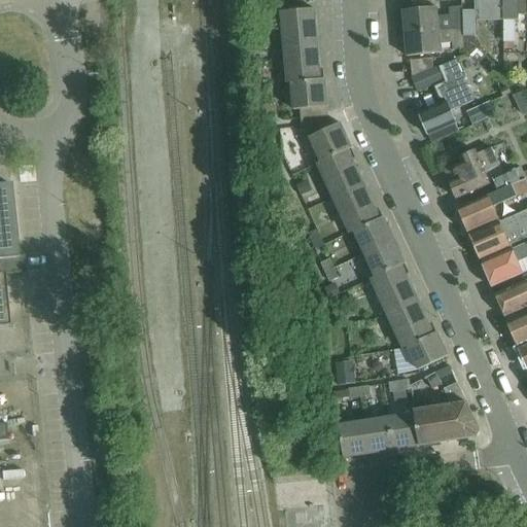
[(475,0),(476,11),(476,21),(502,21),(502,0),(475,0)]
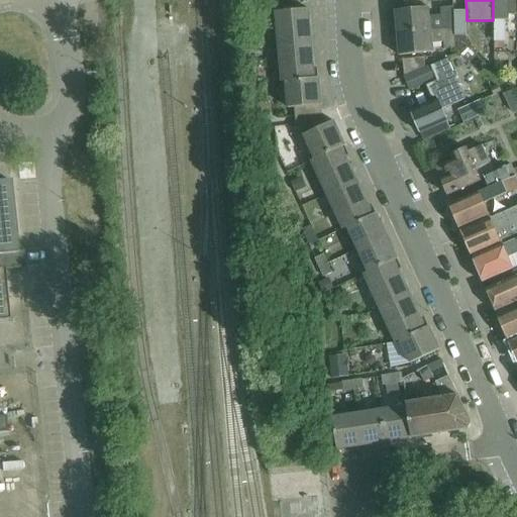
[(516,0),(493,0),(493,20),(494,41),(504,41),(503,20),(509,20),(509,14),(516,14),(516,0)]
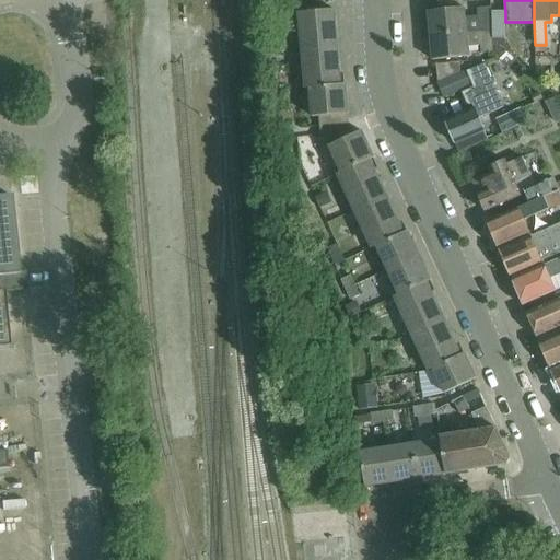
[(429,11),(430,36),(491,30),(491,13),(491,7),(476,8),(477,16),(464,18),(463,8),(429,11)]
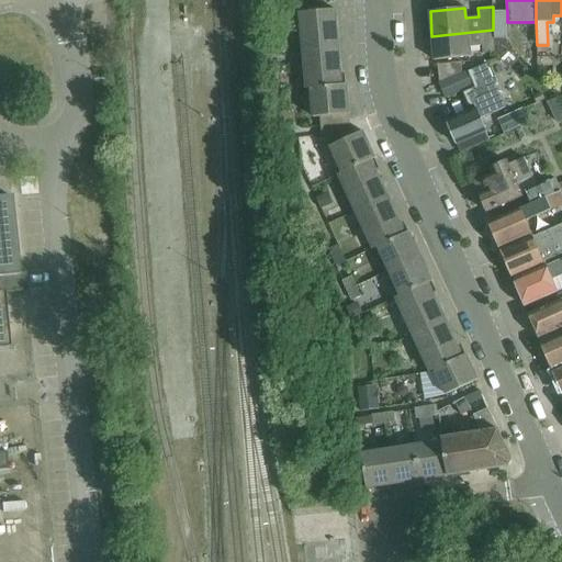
[(302,13),(304,47),(338,45),(336,10),(302,13)]
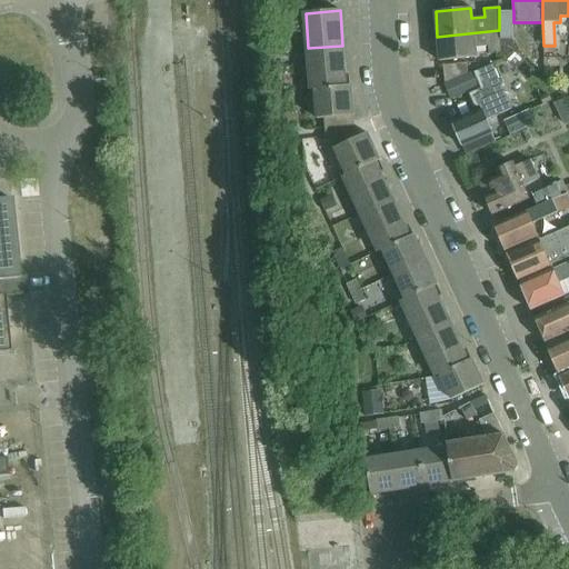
[(513,12),(499,13),(499,30),(499,41),(513,40),(513,22),(513,12)]
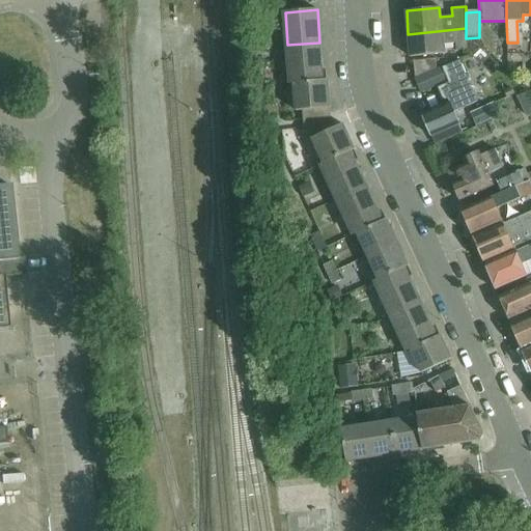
[(466,28),(408,34),(410,58),(443,55),(442,46),(454,44),(455,52),(467,50),(466,38),(466,28)]
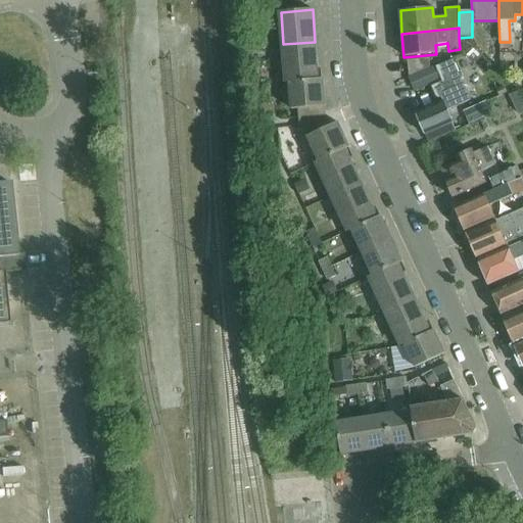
[(315,42),(283,44),(285,77),(286,83),(290,83),(292,109),(301,108),(301,119),(325,116),(324,107),(322,79),(318,79),(315,42)]
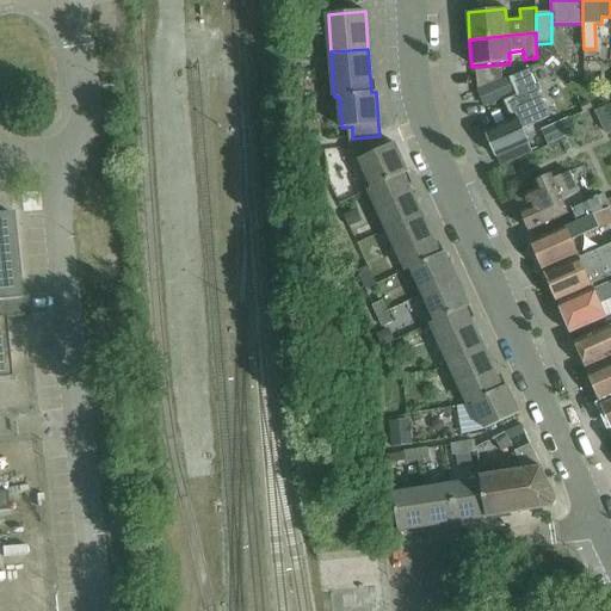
[(477,90),(501,79),(500,69),(475,72),(476,90),(477,90)]
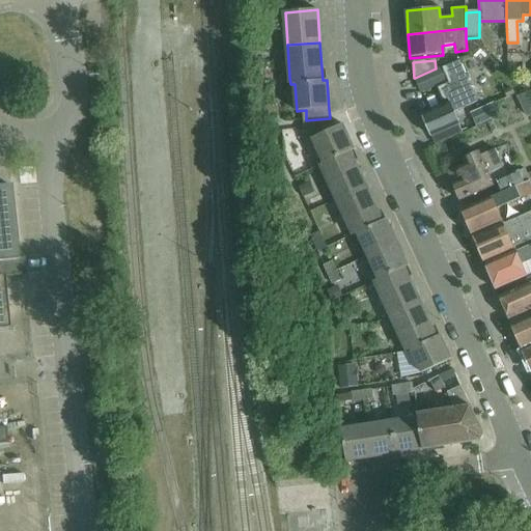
[(448,104),(421,115),(431,137),(436,146),(463,134),(458,126),(453,113),(478,103),(459,61),(443,68),(449,83),(439,88),(444,103),(447,101),(448,104)]
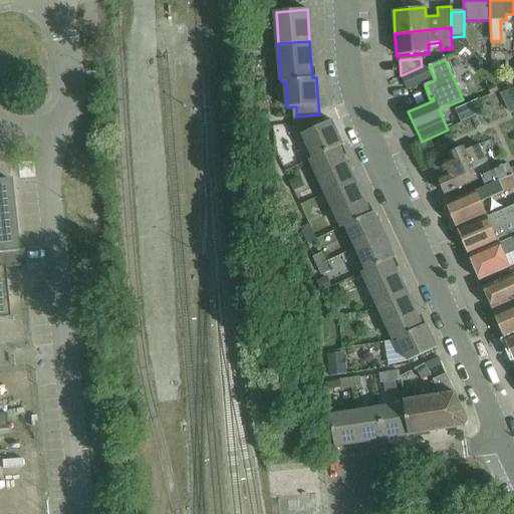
[(402,75),(402,76),(409,90),(431,80),(425,66),(422,67),(422,66),(402,75)]
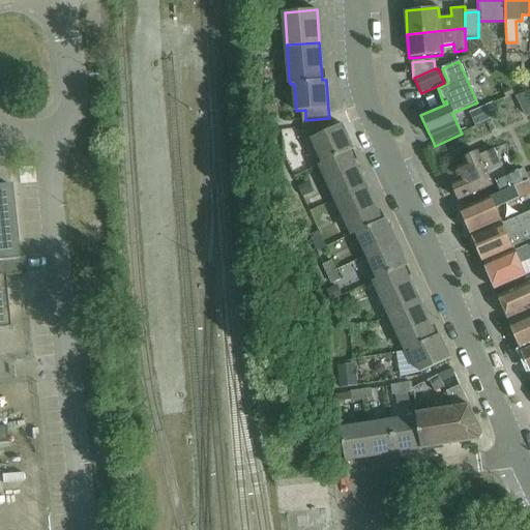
[(470,113),(475,125),(497,116),(492,104),(470,113)]
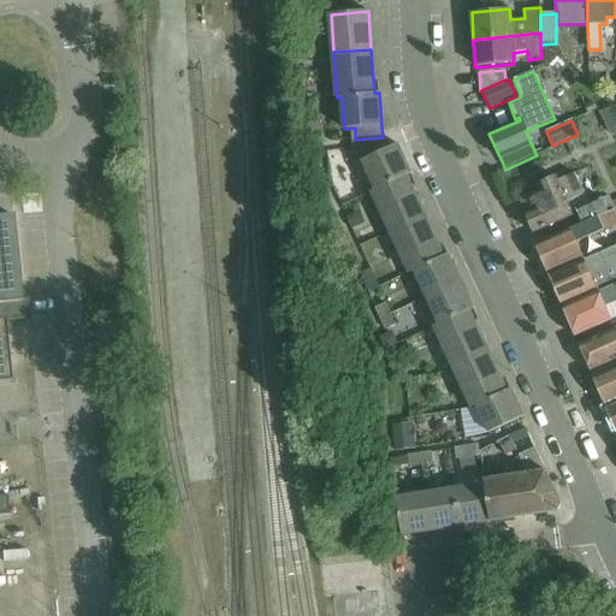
[(369,191),(389,234),(425,217),(406,176),(410,173),(397,144),(377,154),(372,143),(366,147),(353,153),(357,163),(362,160),(375,189),(369,191)]
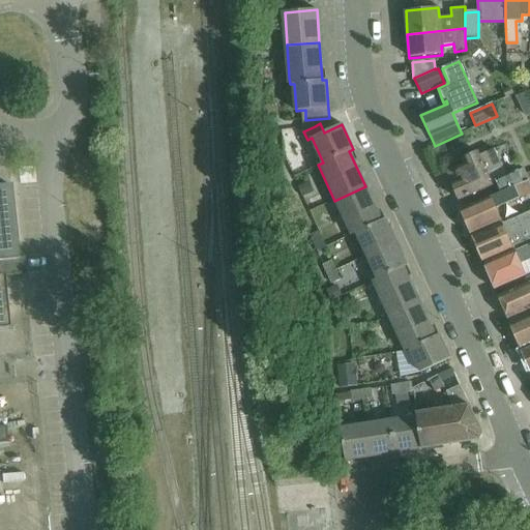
[(486,170),(500,165),(494,150),(479,156),(477,152),(463,159),(464,165),(453,169),(458,181),(451,183),(452,187),(450,189),(454,199),(458,198),(459,202),(493,186),(486,170)]
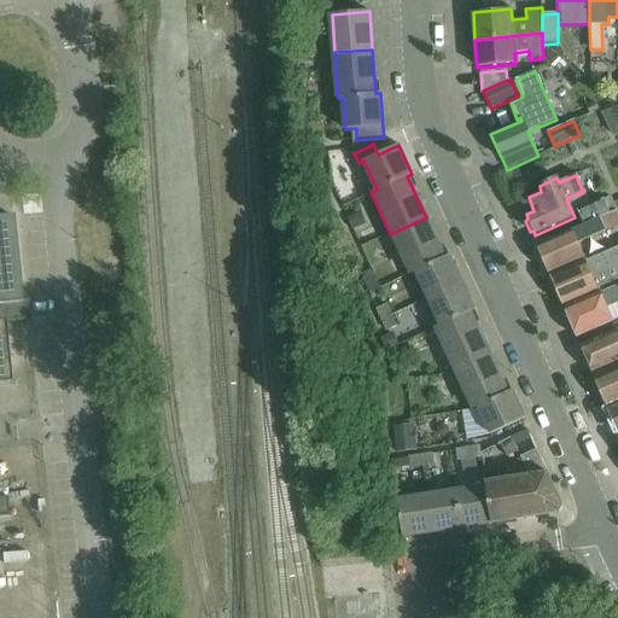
[(577,211),(583,226),(608,215),(602,200),(577,211)]
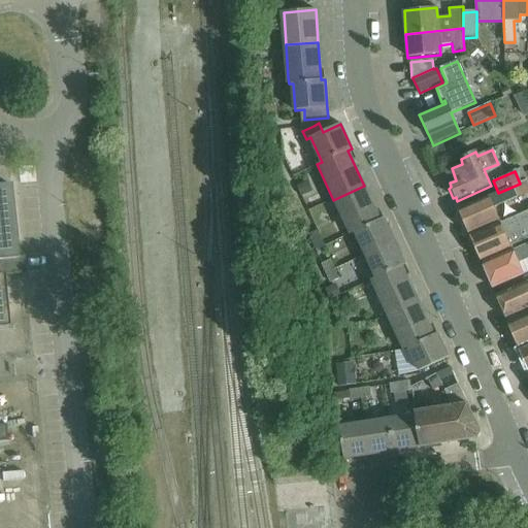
[(498,193),(459,210),(468,232),(498,220),(494,209),(527,194),(527,182),(527,180),(526,180),(520,184),(498,193)]
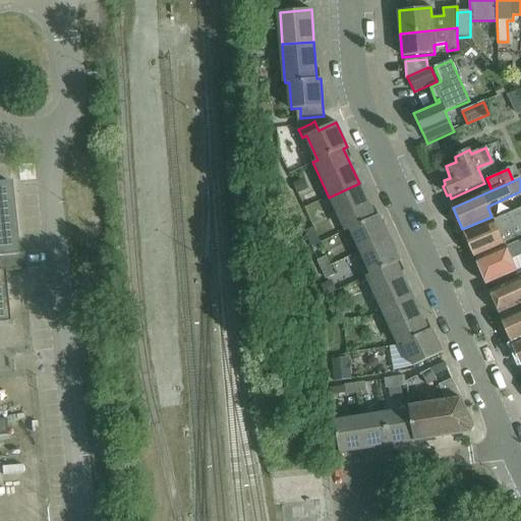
[(0,183),(0,324),(7,323),(2,273),(25,270),(23,253),(16,254),(8,183),(0,183)]
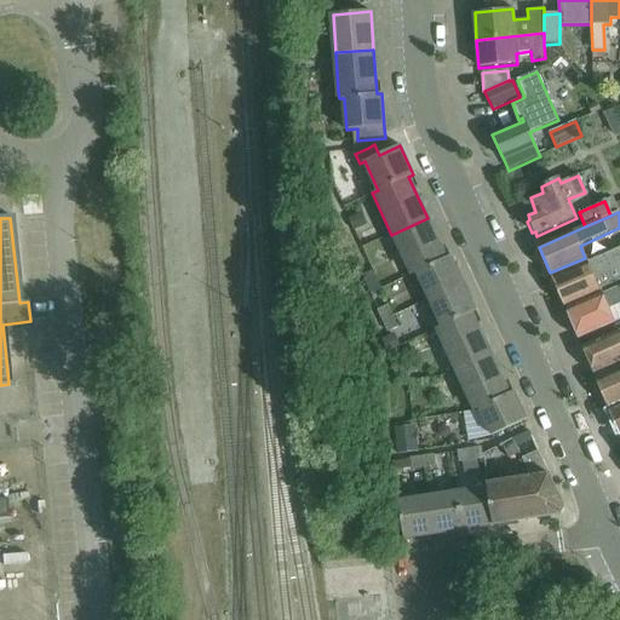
[(415,273),(429,299),(464,283),(451,254),(446,257),(428,218),(391,235),(411,275),(415,273)]
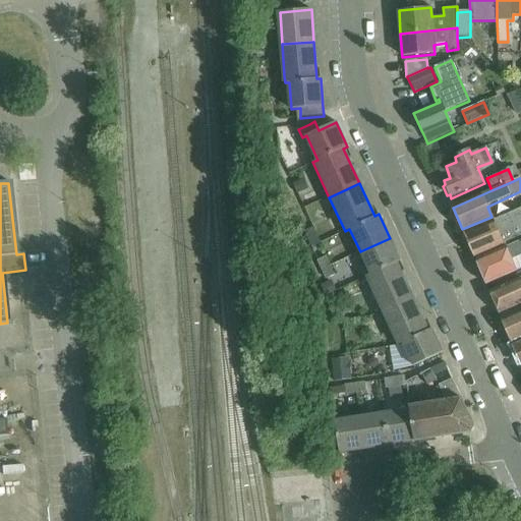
[(520,208),(507,215),(463,234),(473,256),(517,237),(520,235),(520,208)]
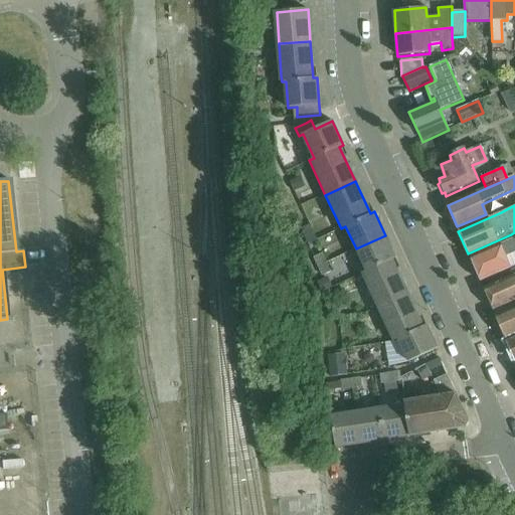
[(362,274),(377,308),(407,294),(391,260),(396,258),(385,235),(356,248),(366,272),(362,274)]
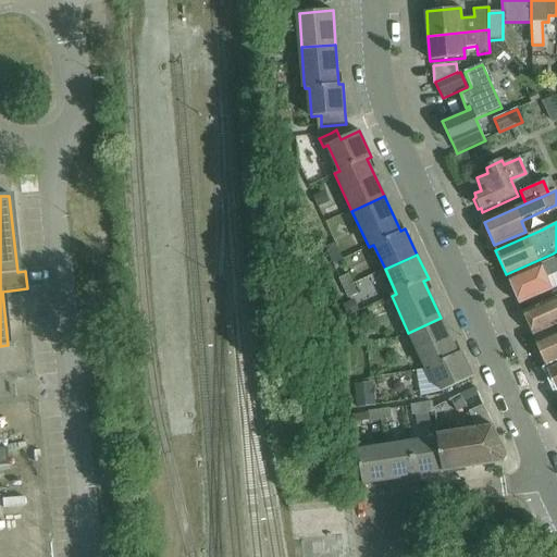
[(556,257),(508,280),(519,304),(552,289),(546,277),(556,272),(556,257)]
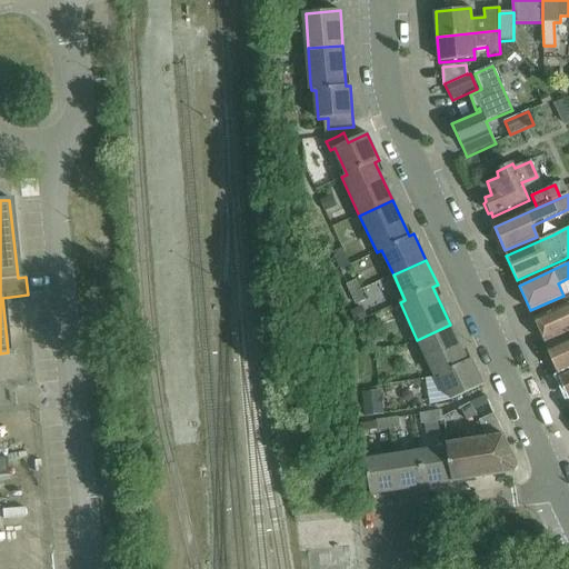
[(367,300),(357,280),(347,285),(357,305),(367,300)]
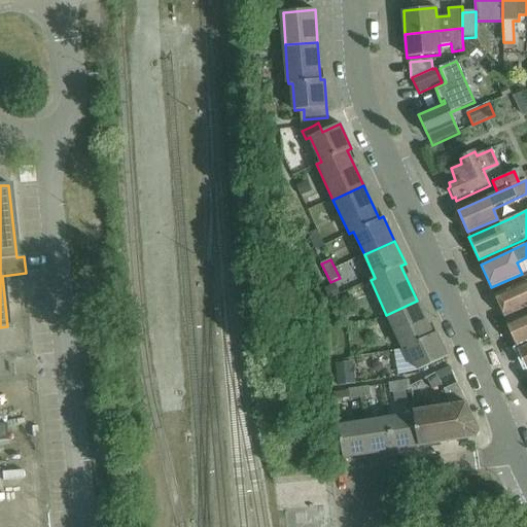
[(526,281),(494,295),(504,318),(526,308),(526,283),(526,284),(526,281)]
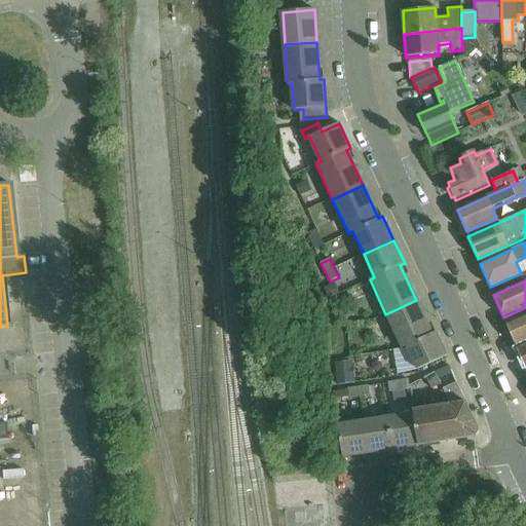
[(416,300),(385,314),(402,349),(406,347),(417,370),(446,357),(448,357),(437,332),(433,334),(416,300)]
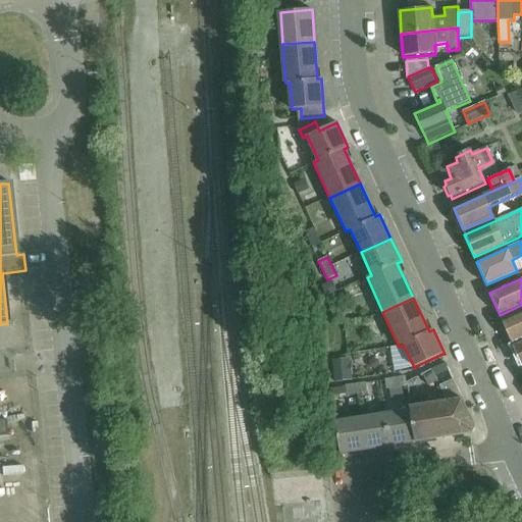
[(521,310),(502,319),(512,343),(521,338),(521,310)]
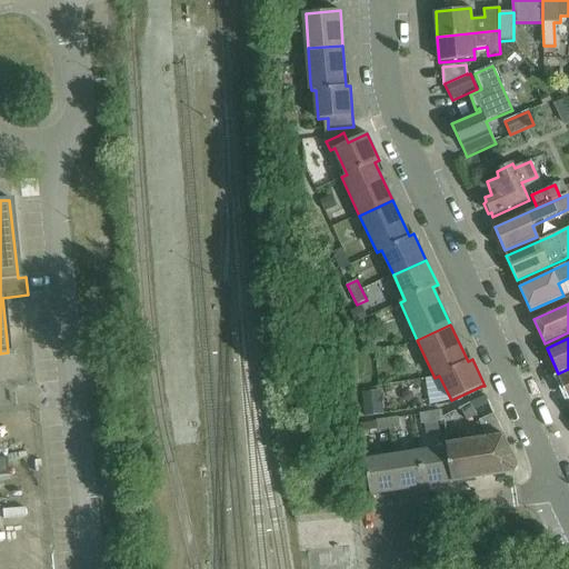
[(486,397),(471,403),(475,410),(489,405),(486,397)]
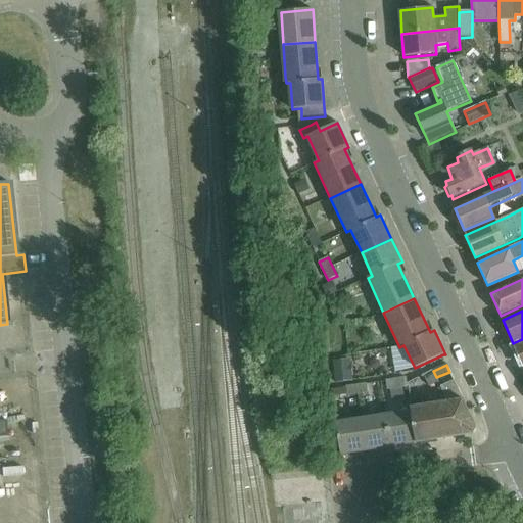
[(439,384),(436,377),(433,371),(426,374),(432,387),(439,384)]
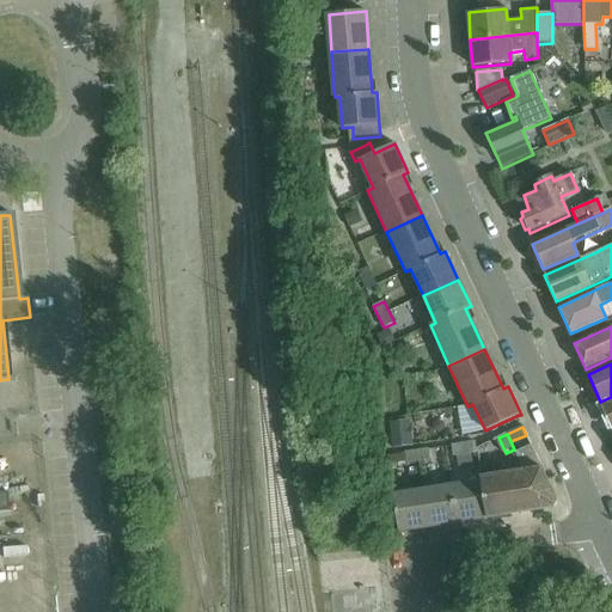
[(452,444),(453,454),(476,452),(475,440),(452,444)]
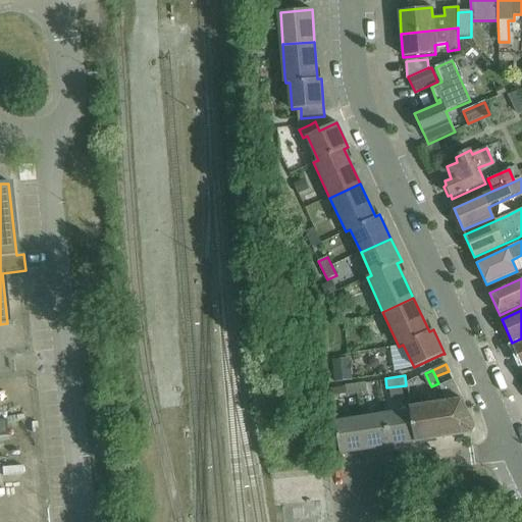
[(345,383),(346,393),(366,390),(365,380),(345,383)]
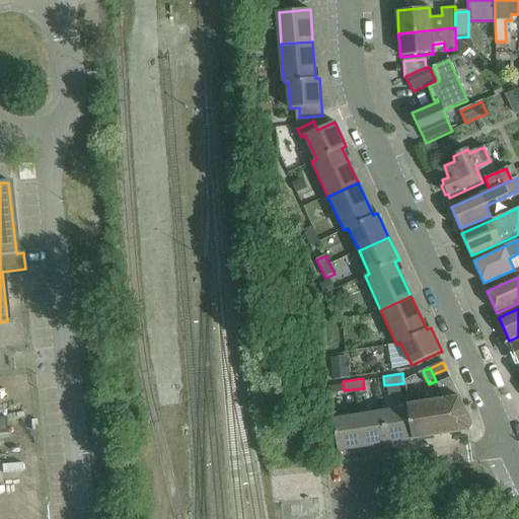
[(444,399),(443,399),(445,417),(451,416),(454,435),(469,433),(472,425),(451,378),(437,384),(444,399)]
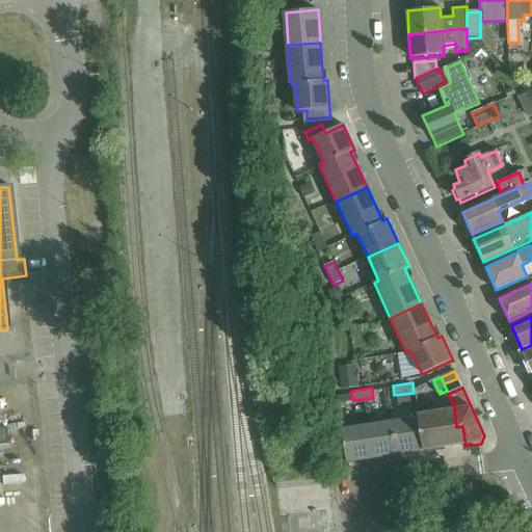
[(454,409),(420,415),(425,451),(466,446),(462,426),(456,427),(454,409)]
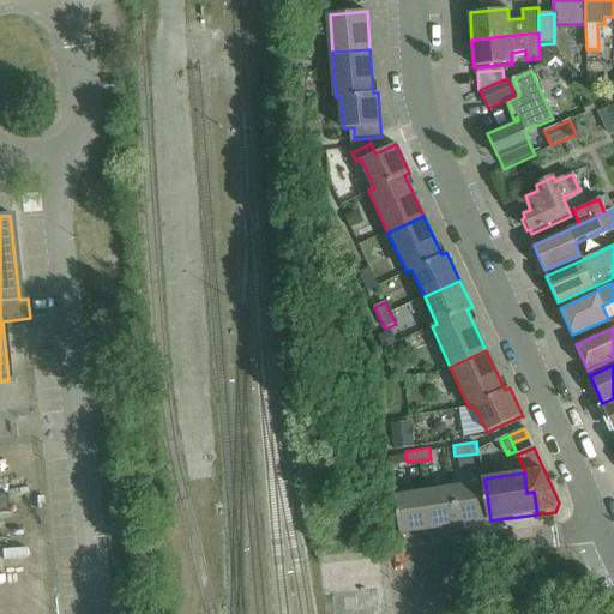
[(482,482),(453,486),(459,525),(491,521),(485,479),(481,479),(482,482)]
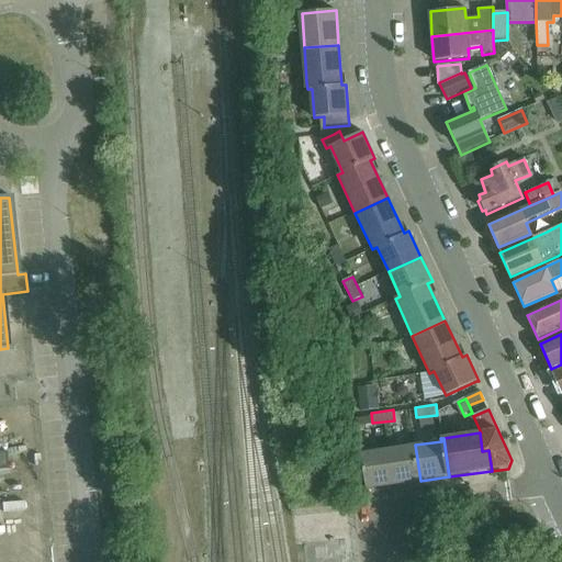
[(415,445),(386,449),(393,484),(420,481),(415,445)]
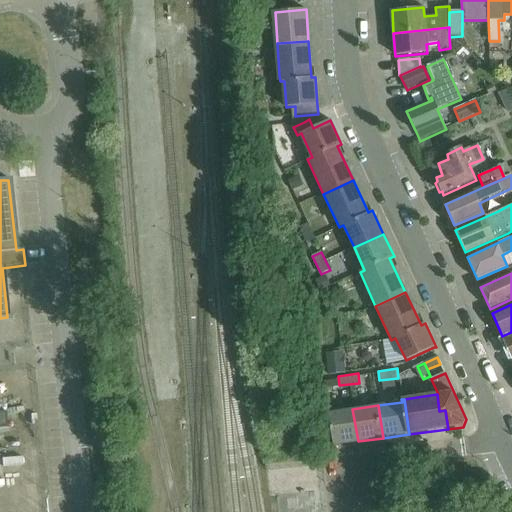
[(358,441),(352,409),(329,412),(333,445),(358,441)]
